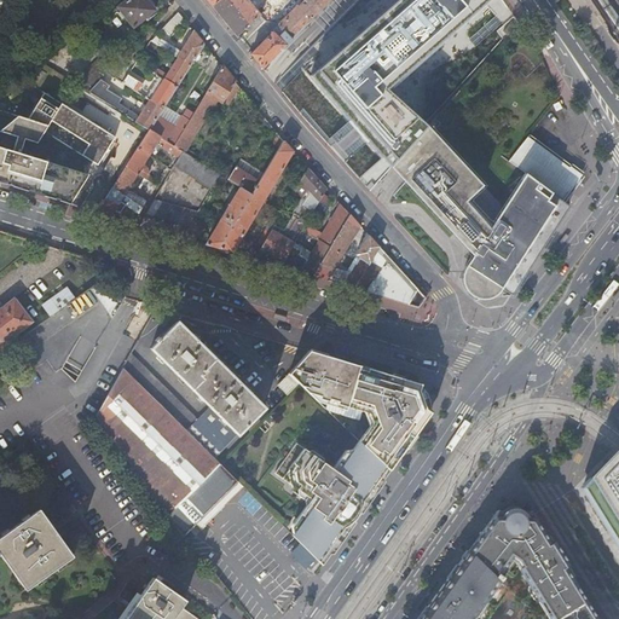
[(45,0),(32,11),(40,22),(35,25),(44,36),(92,0),(45,0)]
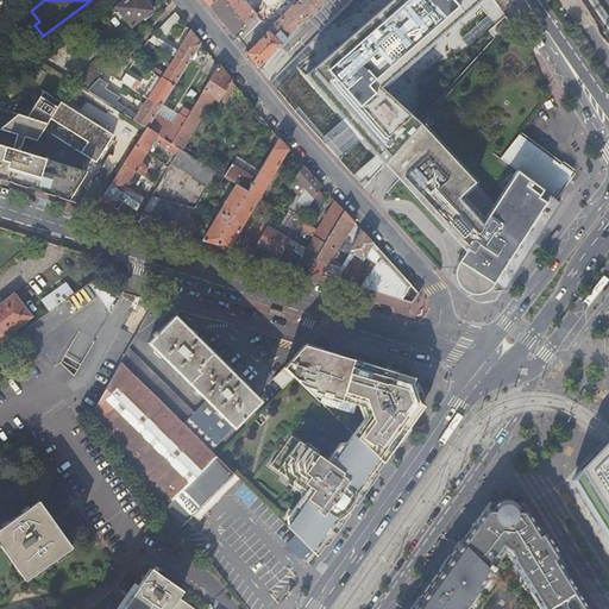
[(143,0),(125,0),(115,7),(131,27),(152,11),(143,0)]
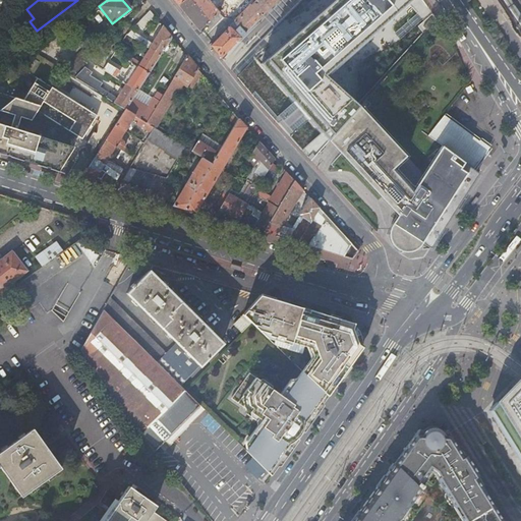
[(173,0),(185,15),(199,32),(219,14),(220,13),(215,9),(220,4),(216,0),(173,0)]
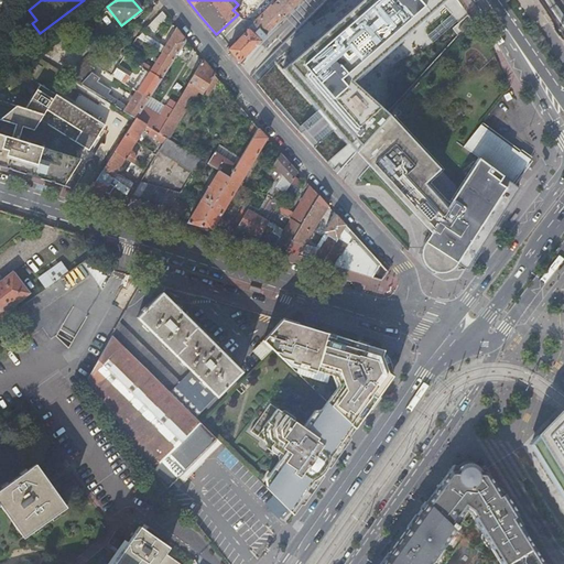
[(261,42),(285,18),(303,0),(278,0),(248,31),(228,50),(230,53),(237,62),(239,64),(260,44),(261,43),(261,42)]
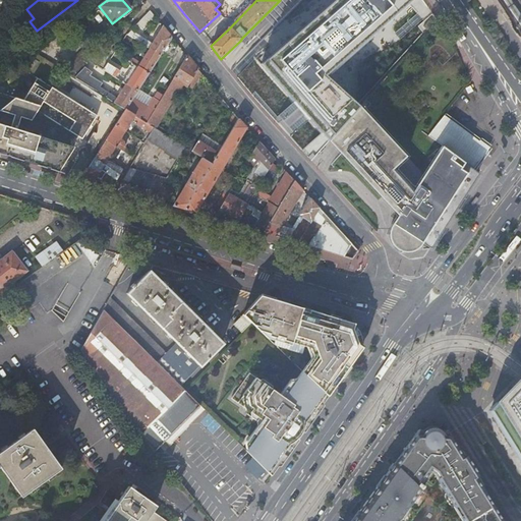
[(335,0),(262,65),(329,141),(336,134),(360,107),(326,75),(411,0),(335,0)]
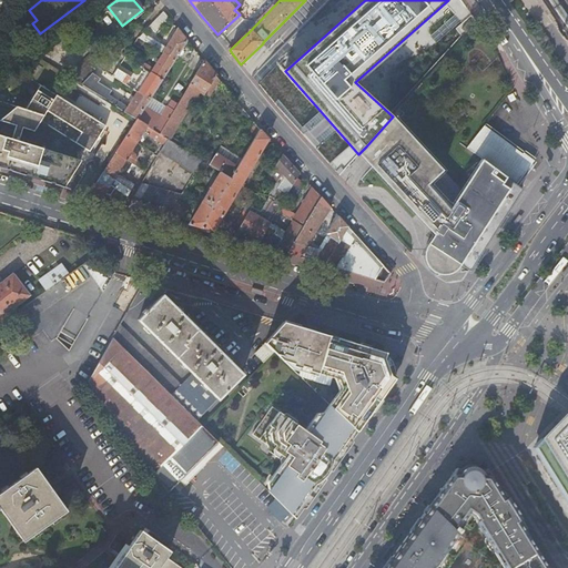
[(234,10),(240,14),(245,10),(240,4),(234,10)]
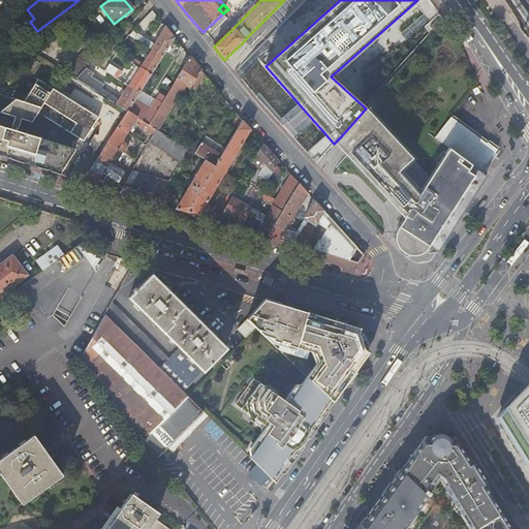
[(157,18),(152,11),(138,25),(145,31),(157,18)]
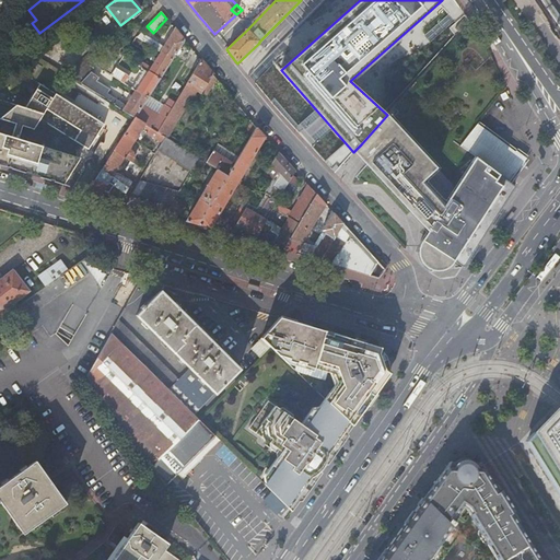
[(173,60),(185,42),(175,30),(164,47),(146,36),(142,42),(149,45),(161,53),(173,60)]
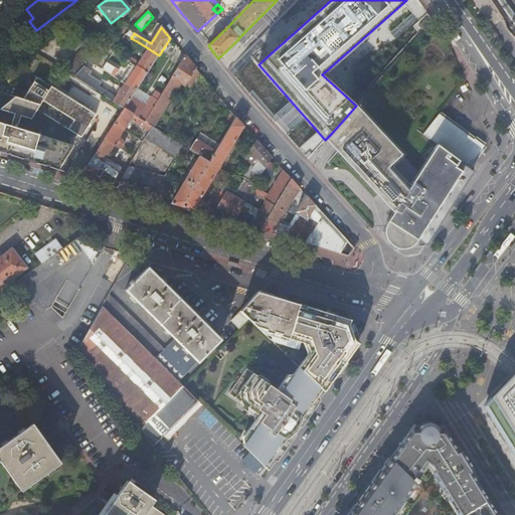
[(131,38),(126,35),(122,41),(133,48),(137,41),(131,38)]
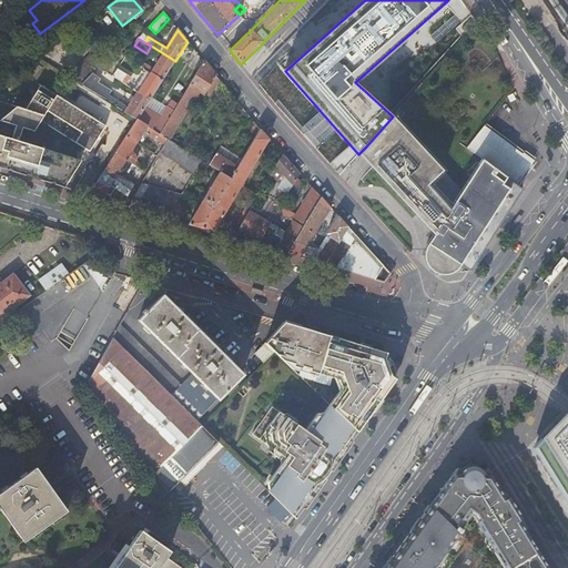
[(71,74),(71,78),(82,85),(93,73),(100,66),(105,61),(94,50),(83,62),(71,74)]
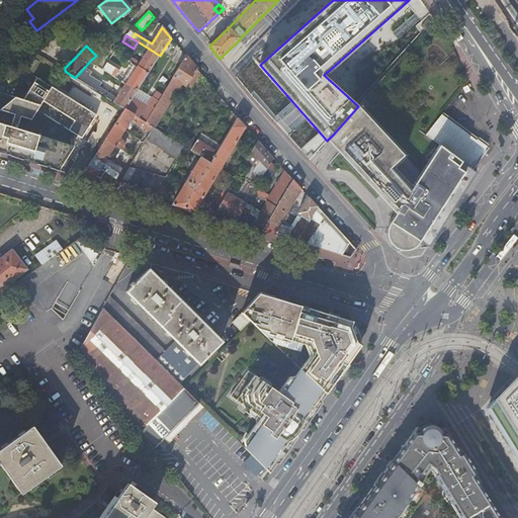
[(149,74),(160,56),(149,49),(144,56),(140,63),(132,59),(130,62),(132,63),(149,74)]
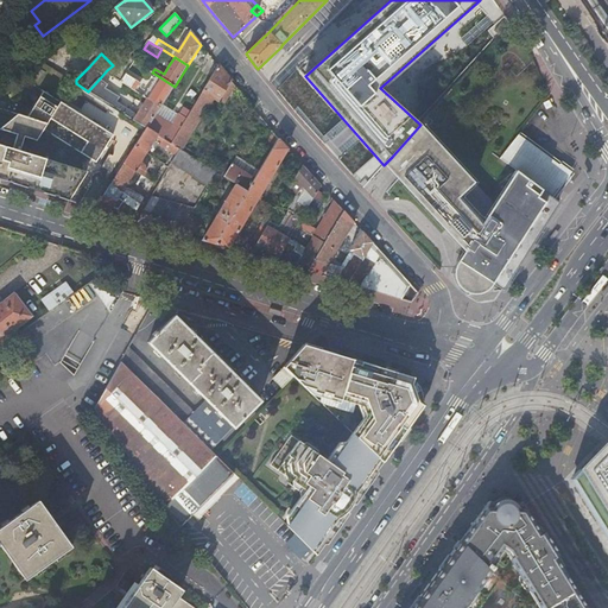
[(182,151),(183,147),(201,120),(196,116),(203,105),(209,108),(215,99),(223,105),(229,95),(234,86),(219,67),(190,112),(187,119),(185,121),(171,144),(179,150),(182,151)]
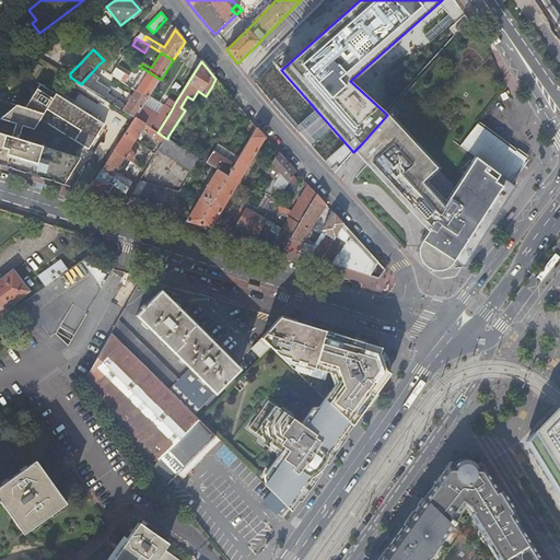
[(137,91),(149,98),(150,97),(161,80),(142,68),(139,71),(142,73),(132,89),(137,91)]
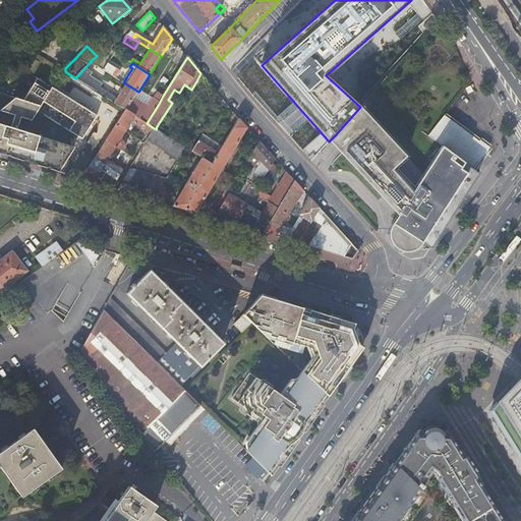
[(109,64),(105,71),(117,78),(122,71),(109,64)]
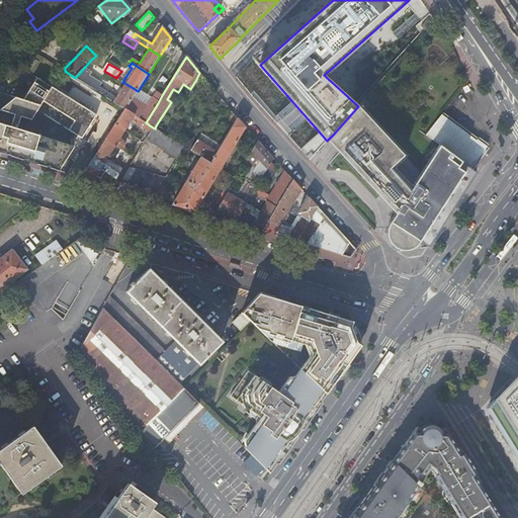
[(85,67),(75,78),(125,110),(126,110),(134,99),(138,91),(126,84),(118,98),(101,87),(103,83),(91,75),(92,73),(85,67)]
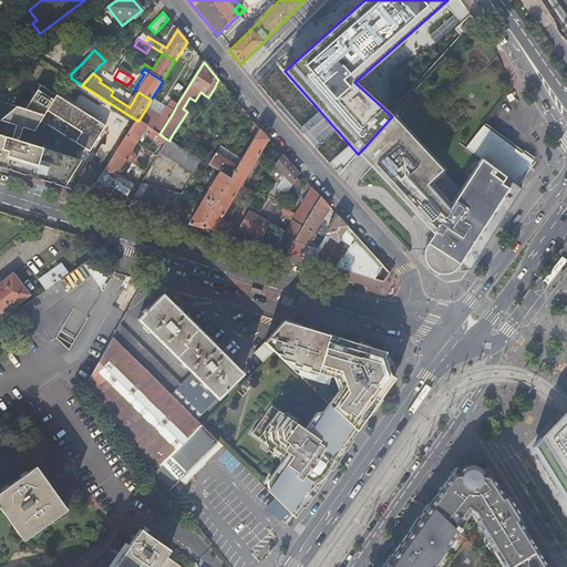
[(0,102),(17,107),(26,111),(39,89),(42,84),(41,83),(24,107),(0,100),(0,102)]
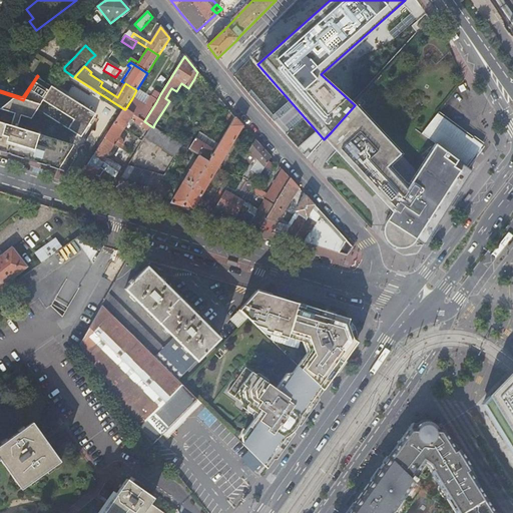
[(0,152),(8,155),(47,167),(58,170),(74,146),(18,129),(21,117),(32,120),(39,110),(81,137),(96,114),(68,95),(52,85),(38,76),(35,80),(23,100),(15,97),(0,109),(0,110),(14,115),(10,127),(0,123),(0,152)]
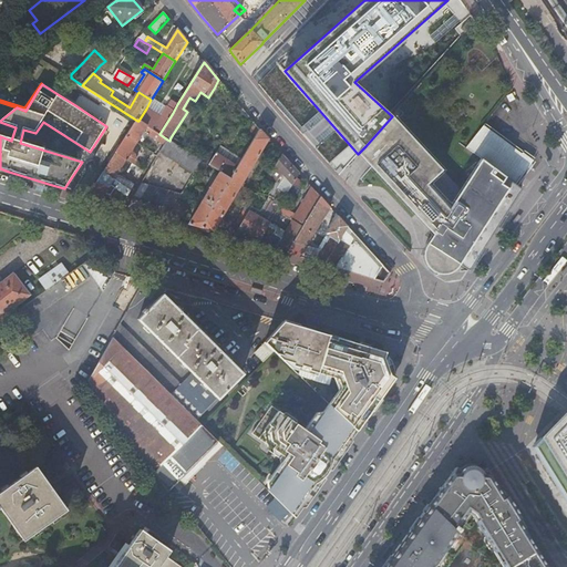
[(58,94),(75,105),(78,102),(61,91),(58,94)]
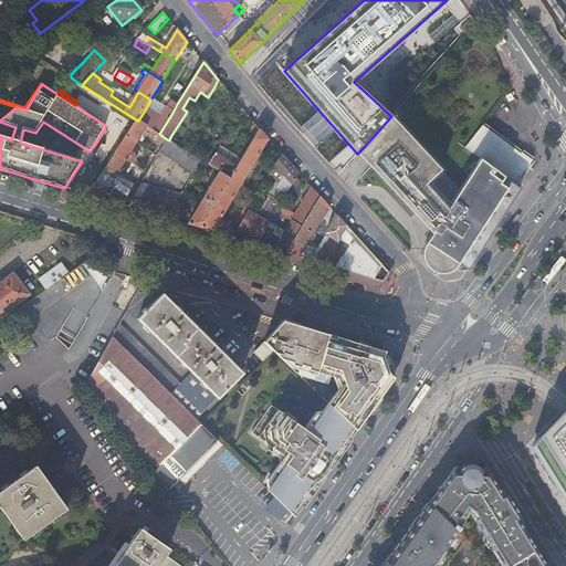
[(150,100),(146,108),(161,117),(167,107),(152,98),(150,100)]
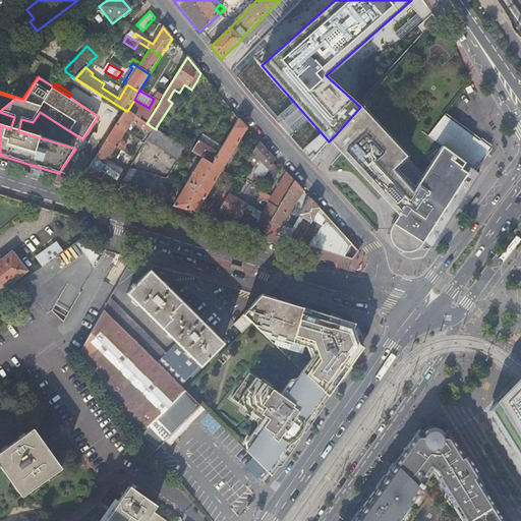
[(158,93),(154,99),(160,102),(163,96),(158,93)]
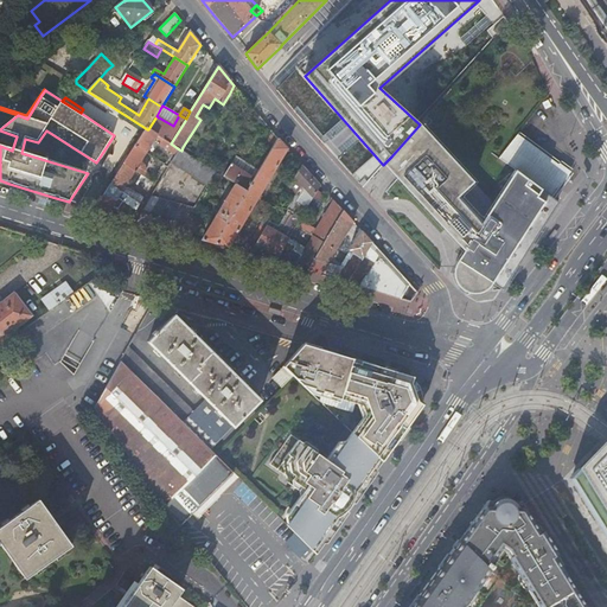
[(148,129),(171,144),(185,121),(186,119),(179,115),(173,126),(157,116),(148,129)]
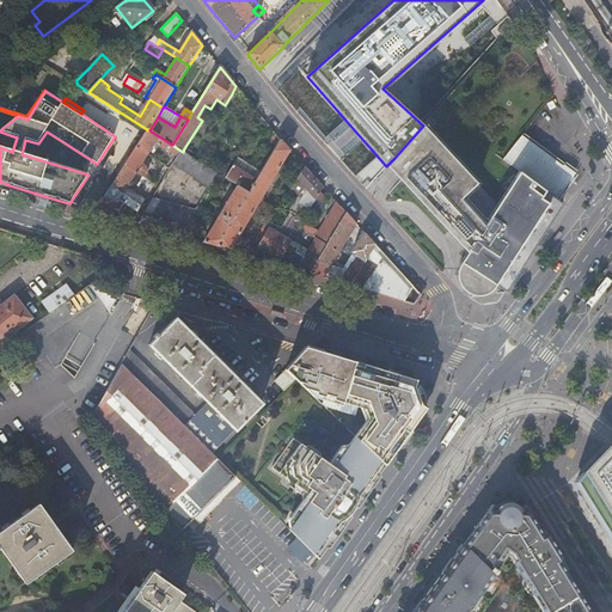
[(556,200),(519,172),(497,207),(423,126),(395,158),(386,166),(398,179),(467,255),(463,261),(459,267),(458,269),(457,273),(457,275),(457,277),(458,282),(460,287),(463,291),(465,293),(469,295),(472,297),(475,298),(476,298),(478,298),(483,297),(485,295),(488,294),(491,293),(494,291),(496,287),(506,293),(509,287),(531,255),(562,204),(556,200)]
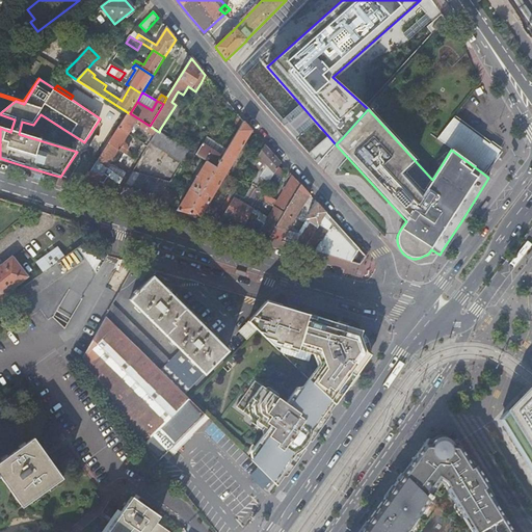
[(140,127),(154,135),(157,131),(150,126),(130,113),(129,113),(118,129),(128,135),(136,122),(141,125),(140,127)]
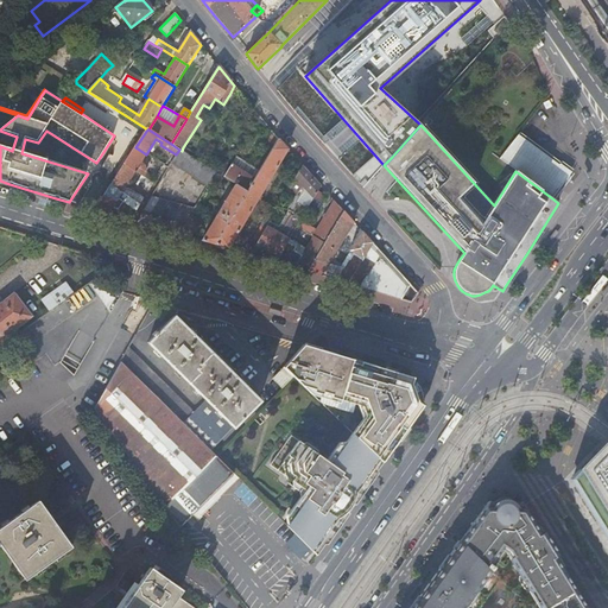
[(251,170),(258,173),(278,139),(274,135),(272,131),(254,162),(255,162),(251,170)]
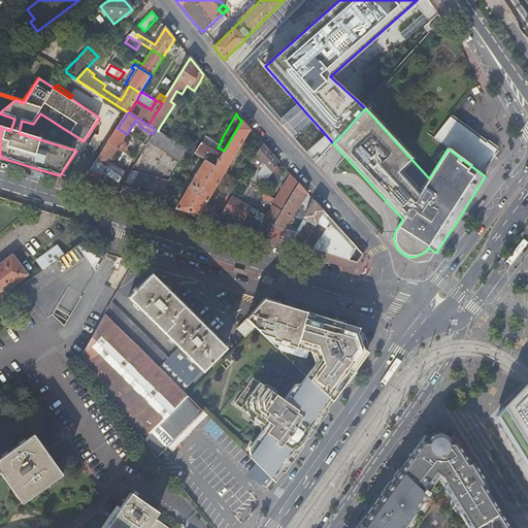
[(450,118),(433,138),(448,149),(480,172),(487,163),(494,153),(494,150),(487,143),(486,144),(450,118)]
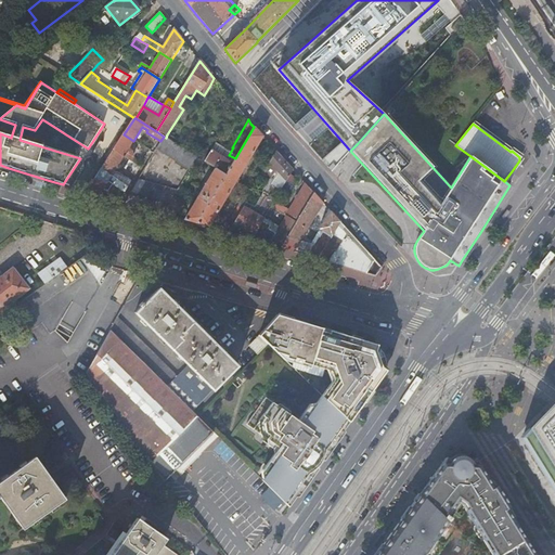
[(232,163),(226,176),(196,223),(206,227),(209,228),(262,137),(261,134),(254,127),(235,158),(232,163)]
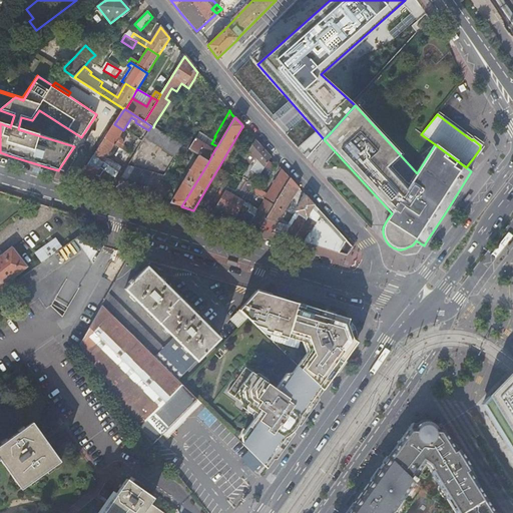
[(118,138),(123,130),(114,124),(104,139),(113,145),(119,149),(121,150),(123,147),(121,140),(118,138)]
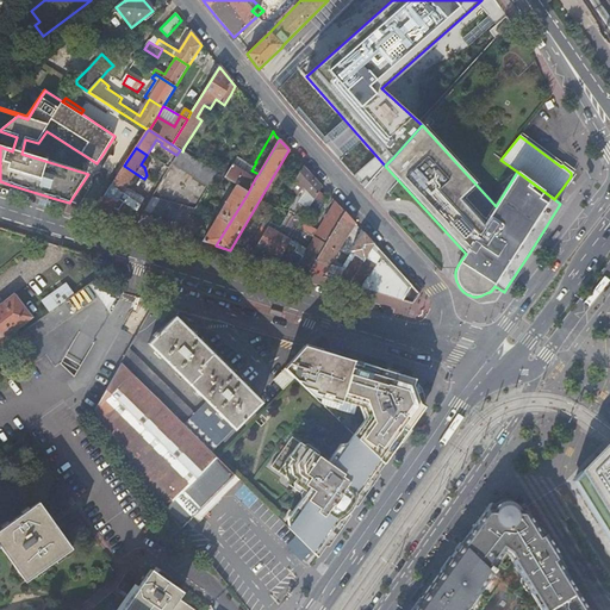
[(212,179),(216,173),(213,170),(192,157),(188,155),(182,151),(180,150),(176,155),(170,165),(207,187),(212,179)]
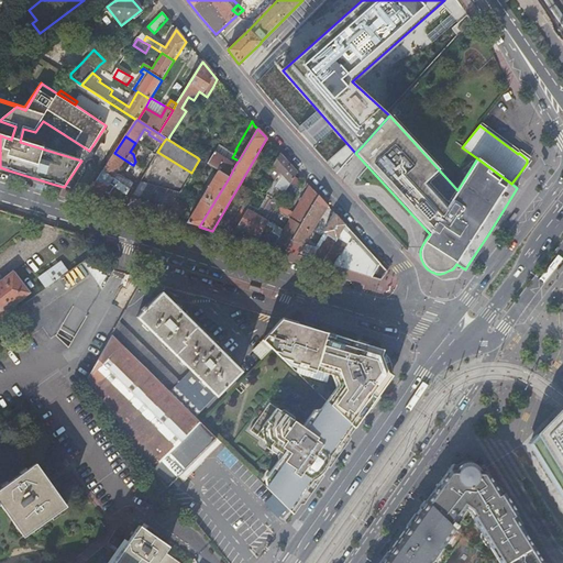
[(197,157),(199,159),(207,164),(214,152),(209,148),(205,146),(197,157)]
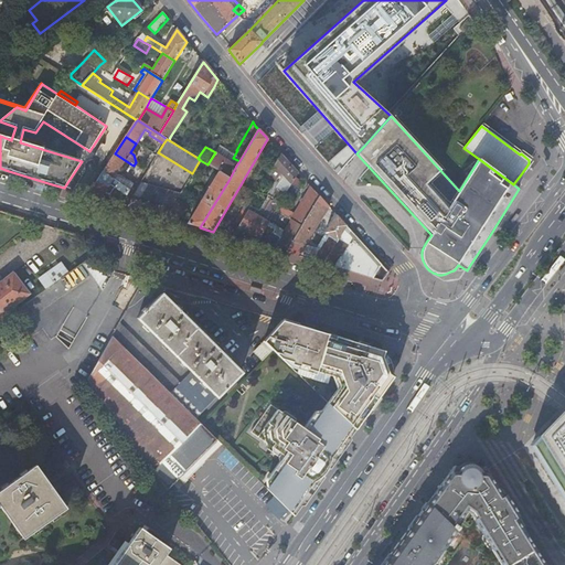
[(215,152),(208,164),(219,172),(230,179),(236,166),(215,152)]
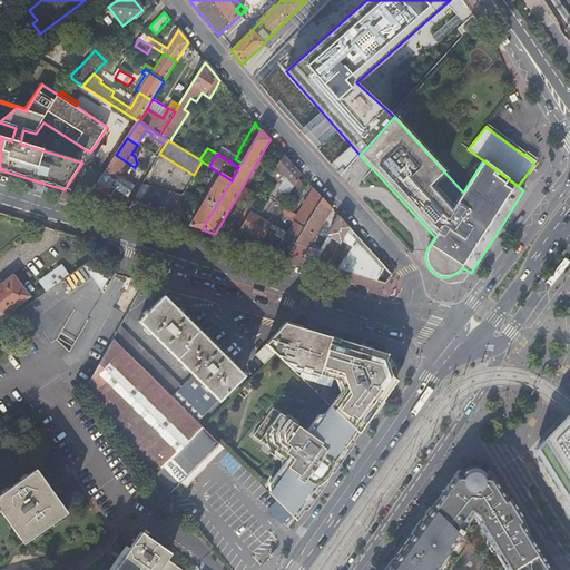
[(114,182),(126,161),(116,155),(102,175),(114,182)]
